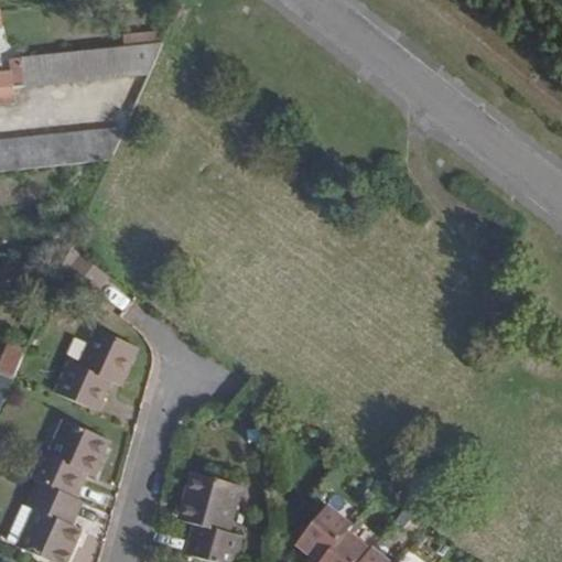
[(122,41),(157,40),(155,30),(122,31),(122,41)]
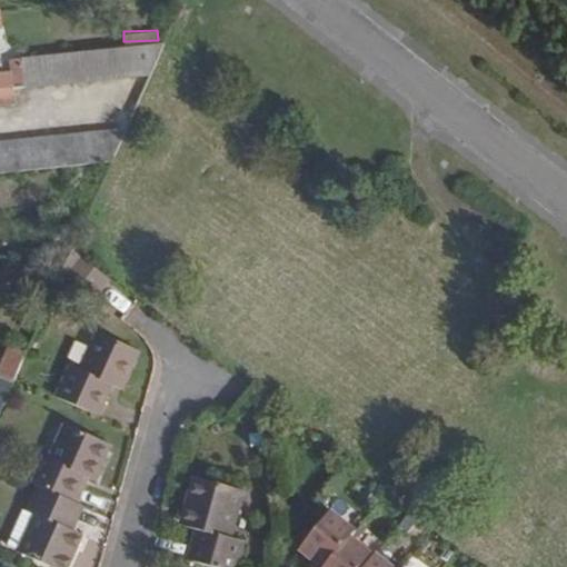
[(148,71),(161,41),(19,58),(21,86),(148,71)]
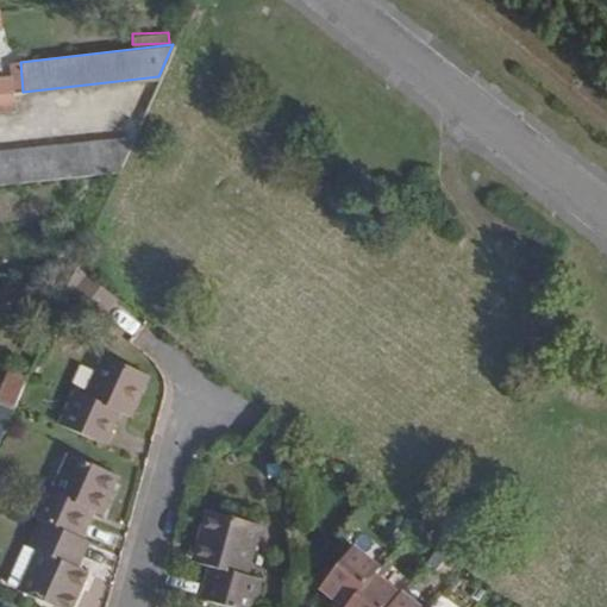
[(0,183),(117,173),(132,137),(0,150),(0,183)]
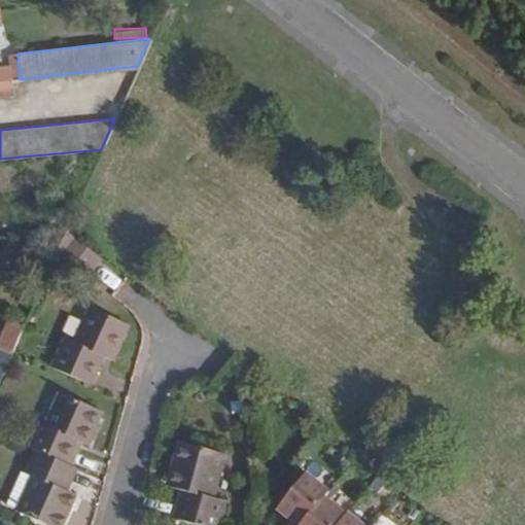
[(97,259),(69,237),(57,253),(84,274),(97,259)]
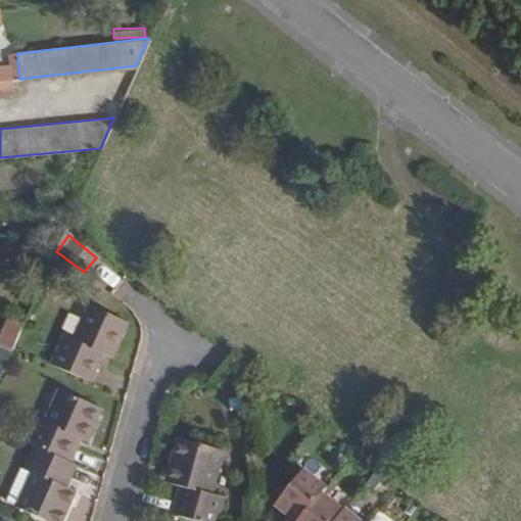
[(50,363),(89,381),(101,352),(111,358),(128,323),(89,304),(72,338),(63,334),(50,363)]
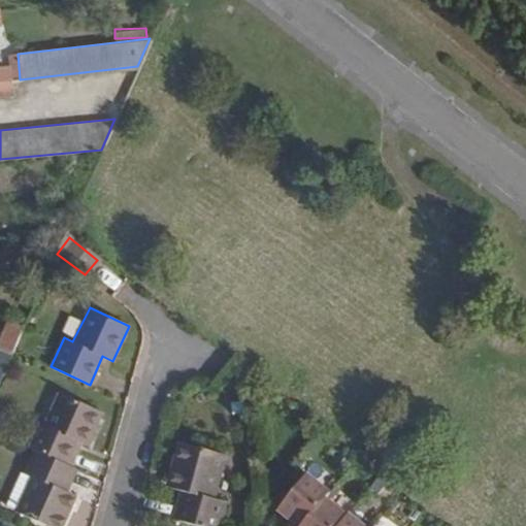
[(13,348),(24,325),(8,318),(0,336),(0,349),(11,352),(13,348)]
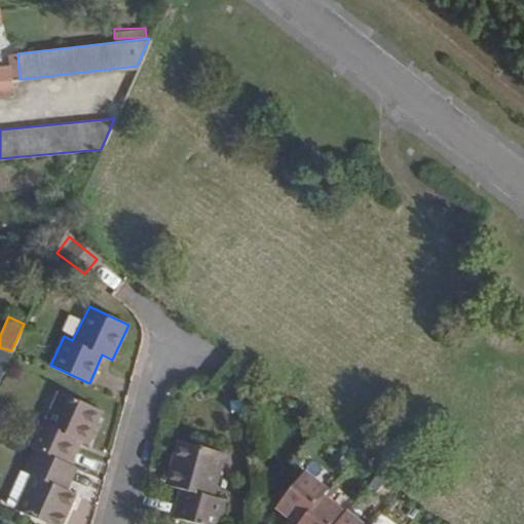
[(0,376),(11,350),(0,347),(0,376)]
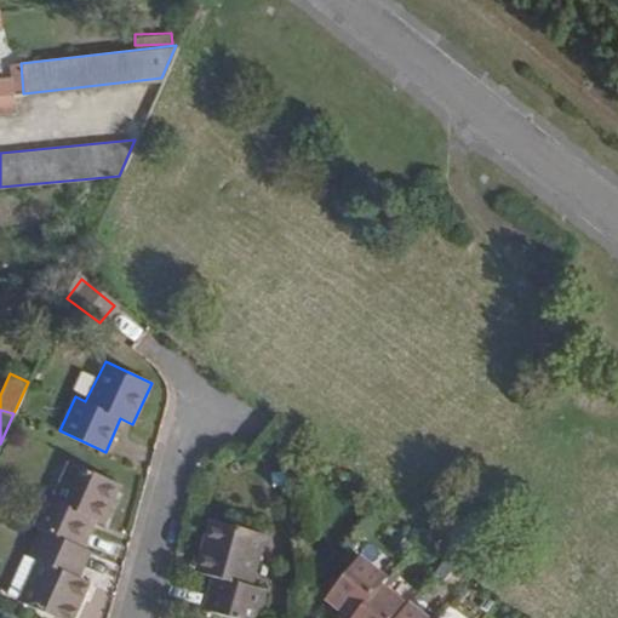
[(40,528),(78,545),(90,519),(99,522),(119,485),(69,461),(51,498),(46,495),(33,524),(40,528)]
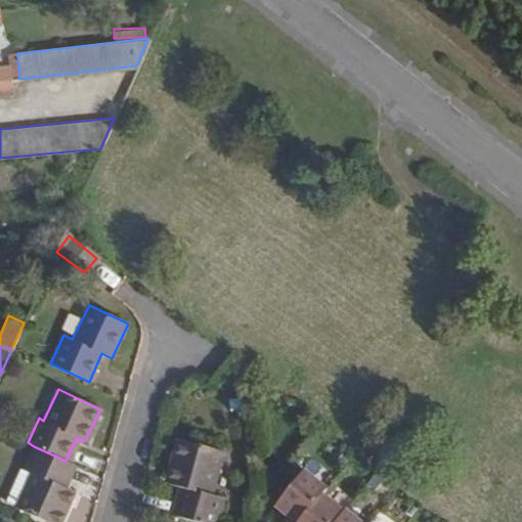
[(169,513),(202,521),(212,521),(220,496),(208,491),(218,450),(175,438),(163,481),(177,485),(169,513)]
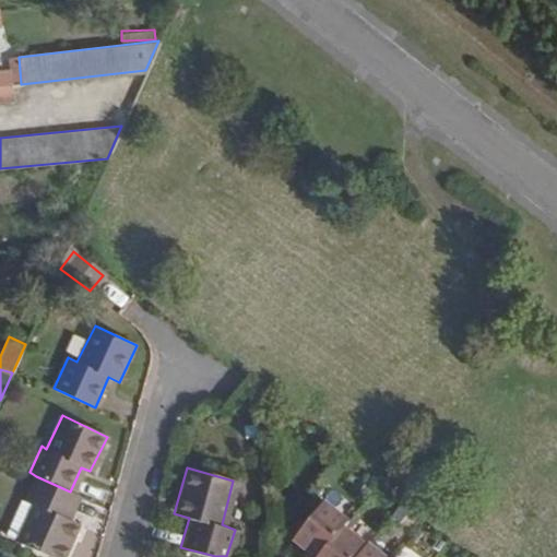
[(61,556),(76,524),(69,520),(63,517),(73,493),(70,492),(36,476),(24,499),(33,504),(16,537),(15,540),(52,556),(61,556)]
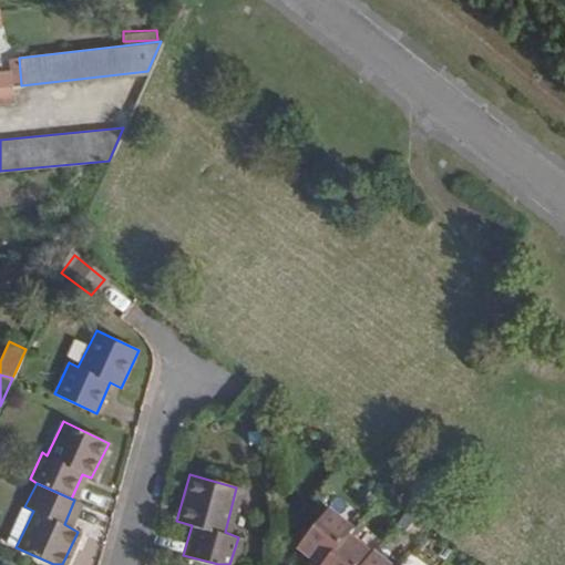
[(70,527),(81,503),(74,500),(64,524),(70,527)]
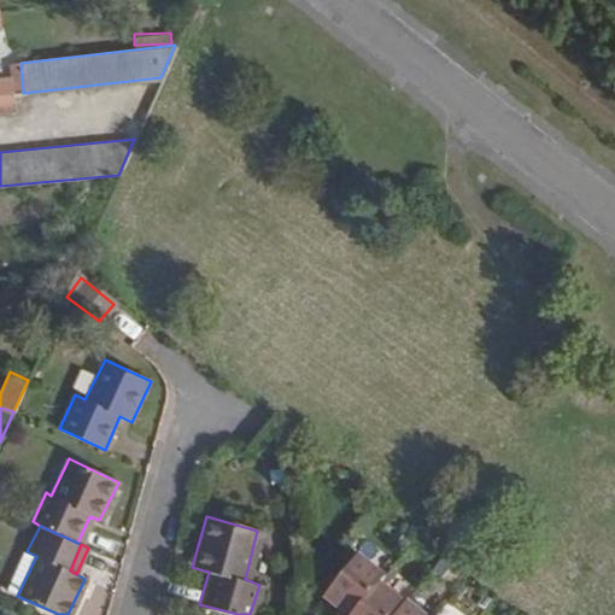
[(5,587),(18,593),(36,556),(27,551),(22,550),(5,587)]
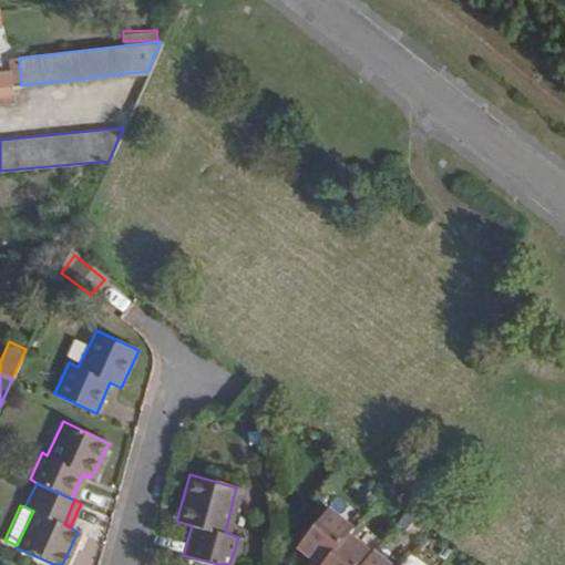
[(329,507),(304,541),(326,560),(320,564),(383,564),(372,553),(371,555),(349,534),(353,527),(329,507)]
